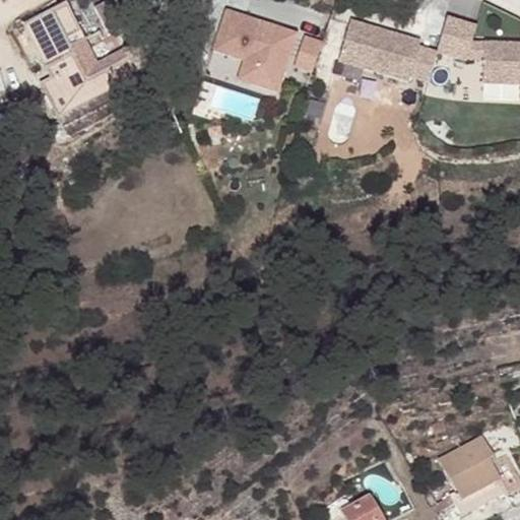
[(116,0),(112,0),(95,9),(109,36),(130,25),(116,0)]
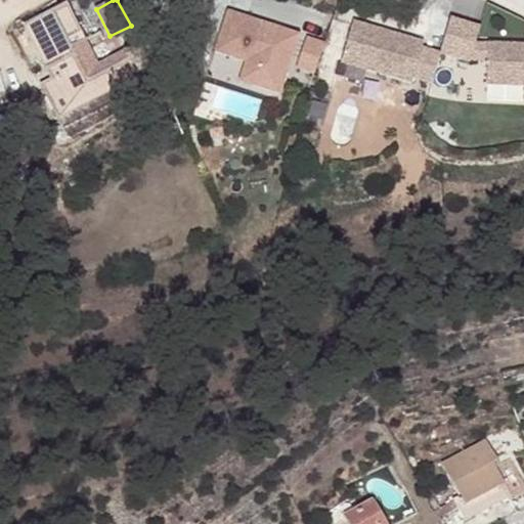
[(90,51),(89,51),(77,57),(72,46),(66,36),(81,28),(68,3),(31,23),(38,39),(36,40),(43,55),(41,56),(47,68),(58,61),(63,71),(58,74),(59,77),(44,84),(54,104),(85,90),(82,84),(101,75),(108,86),(150,64),(139,44),(124,51),(126,54),(102,66),(100,61),(96,63),(90,51)]
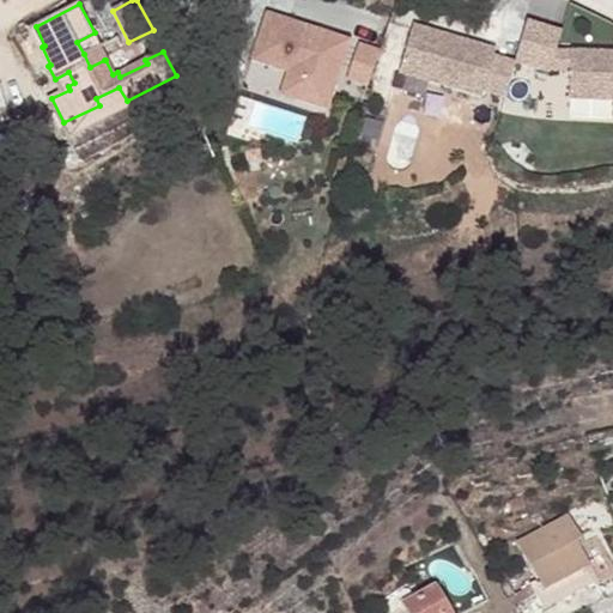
[(350,38),(267,11),(252,59),(287,71),(280,90),(327,105),(350,38)]
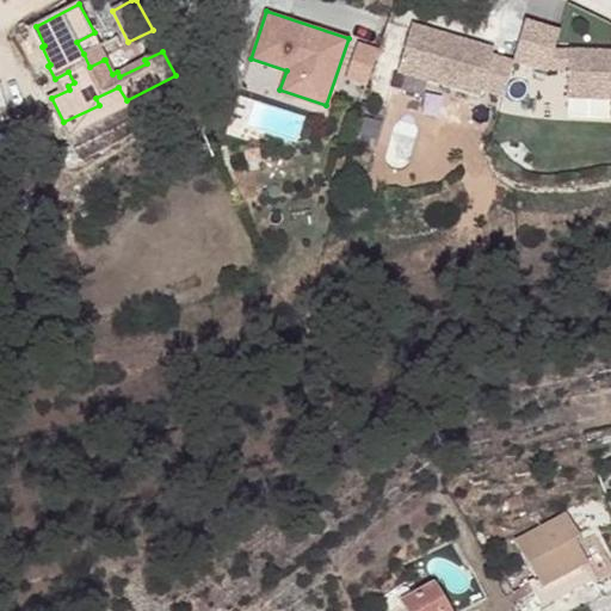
[(610,49),(555,49),(561,29),(526,19),(513,62),(551,73),(568,74),(567,97),(610,98),(610,49)]
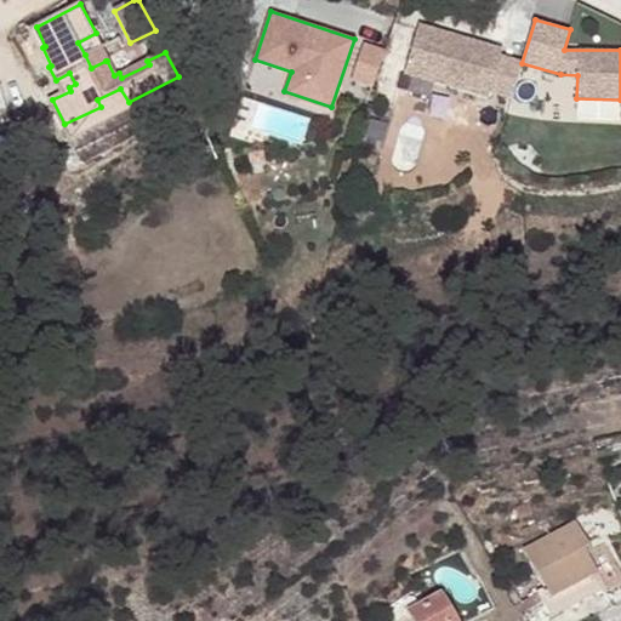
[(503,46),(420,21),(404,73),(417,77),(414,87),(429,92),(432,83),(489,100),(491,92),(511,98),(523,60),(502,53),(503,46)]
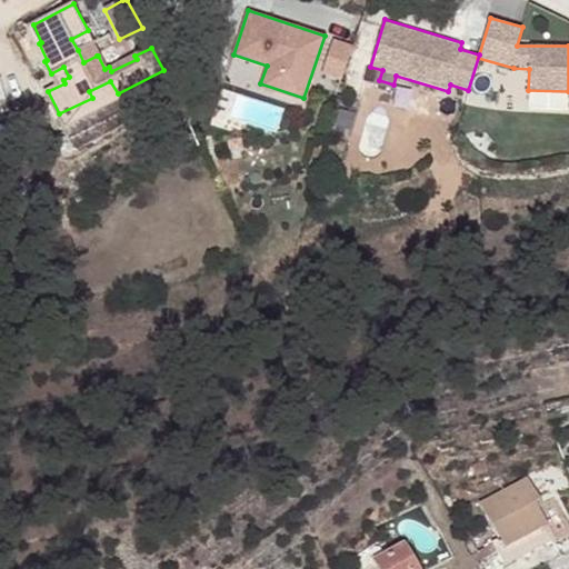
[(352,46),(335,39),(323,71),(341,78),(352,46)]
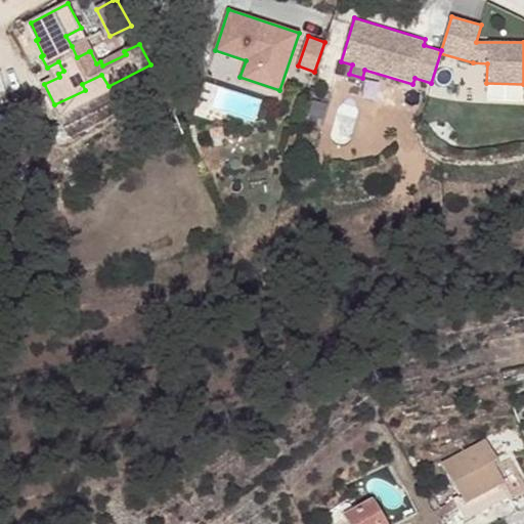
[(83,39),(72,46),(77,57),(89,51),(83,39)]
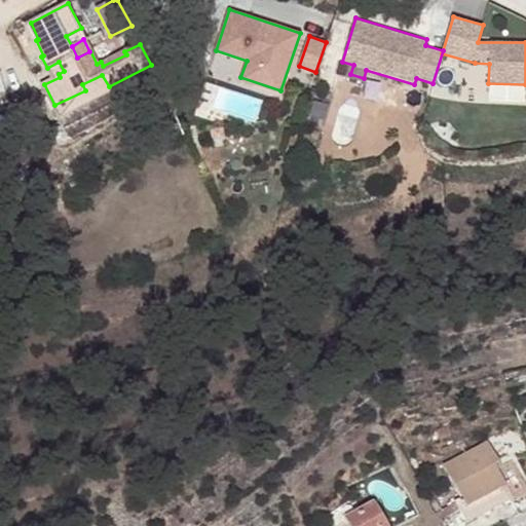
[(85,90),(54,105),(62,119),(112,92),(109,86),(102,75),(82,84),(85,90)]
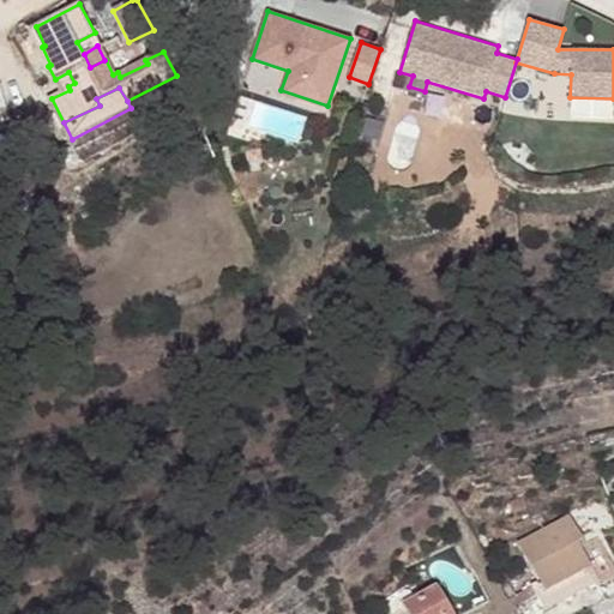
[(566,516),(513,546),(541,595),(583,571),(589,581),(609,569),(590,534),(581,540),(566,516)]
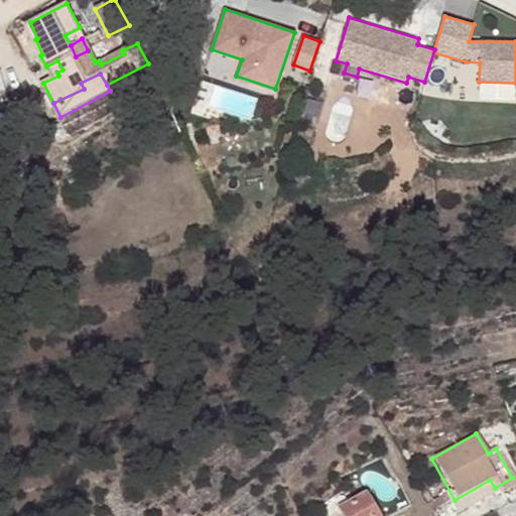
[(384,515),(375,494),(345,508),(348,515),(384,515)]
